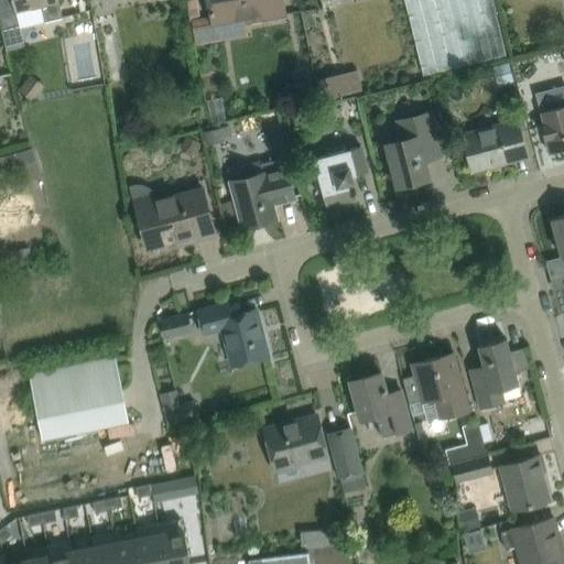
[(0,0),(0,25),(1,31),(20,26),(17,13),(41,7),(44,21),(45,23),(63,19),(57,0),(0,0)]
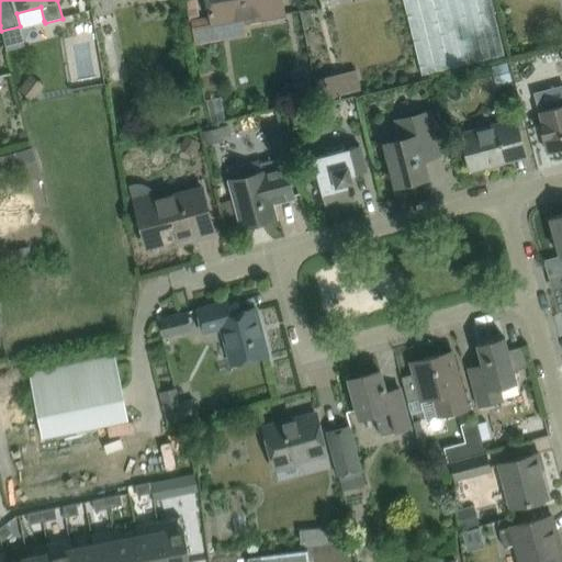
[(208,0),(212,20),(190,24),(194,43),(215,38),(212,24),(249,18),(250,23),(284,17),(280,0),(208,0)]
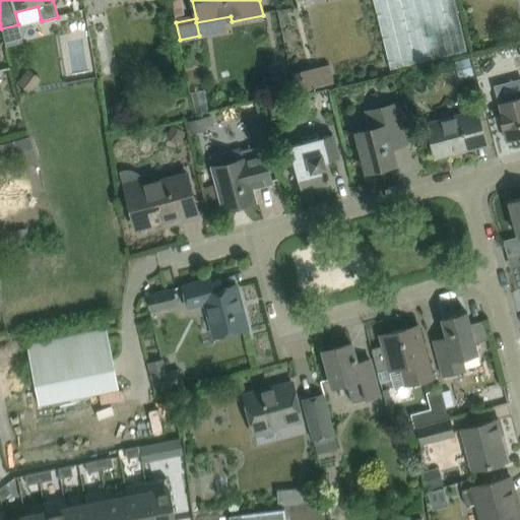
[(373,0),(391,69),(467,50),(454,0),(373,0)]
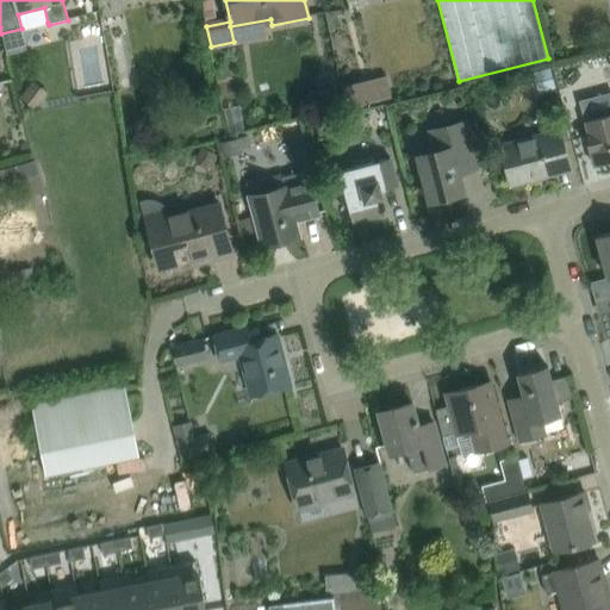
[(555,88),(549,68),(533,73),(537,93),(555,88)]
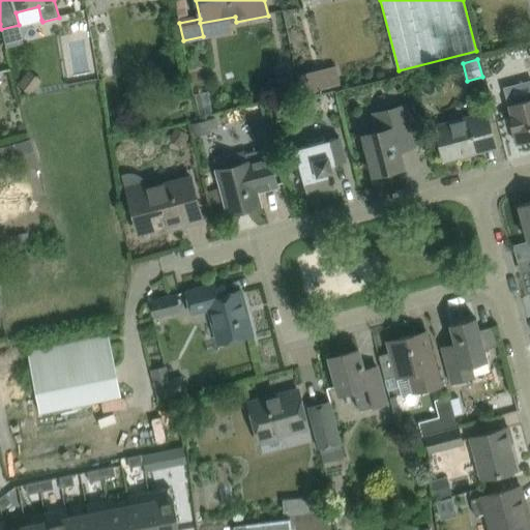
[(318,80),(349,80),(349,62),(318,61),(318,80)]
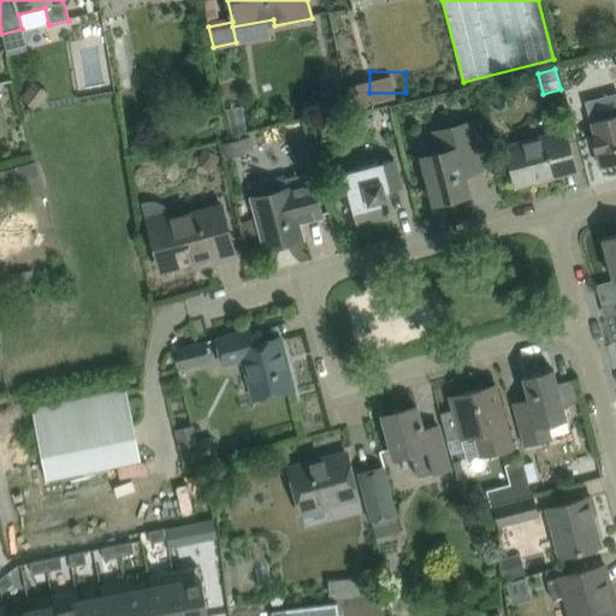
[(353,78),(335,80),(336,104),(354,102),(353,78)]
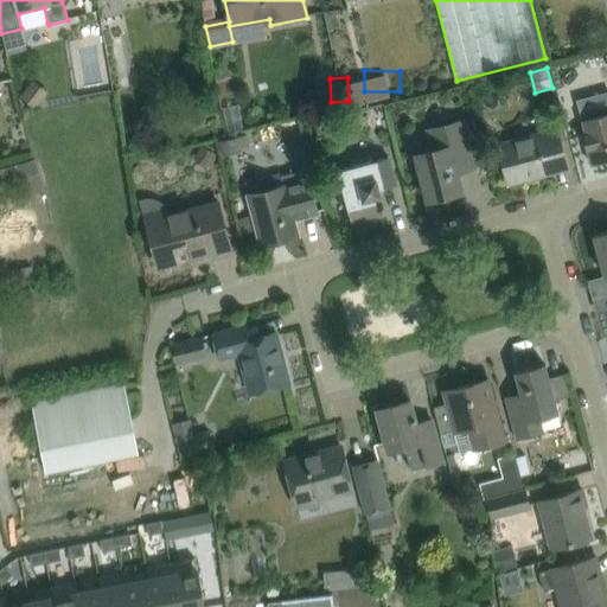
[(36,108),(44,96),(30,87),(21,98),(36,108)]
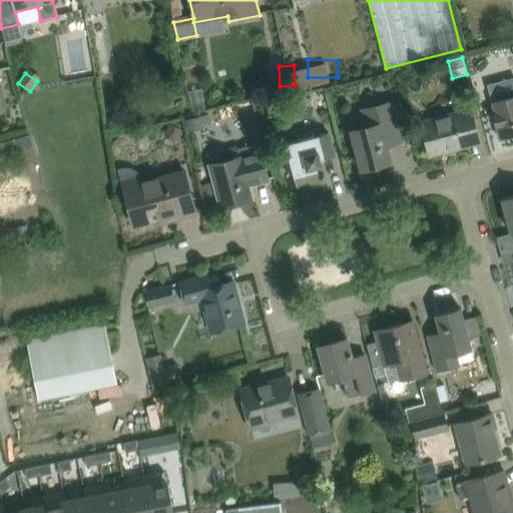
[(324,99),(338,92),(331,79),(318,85),(324,99)]
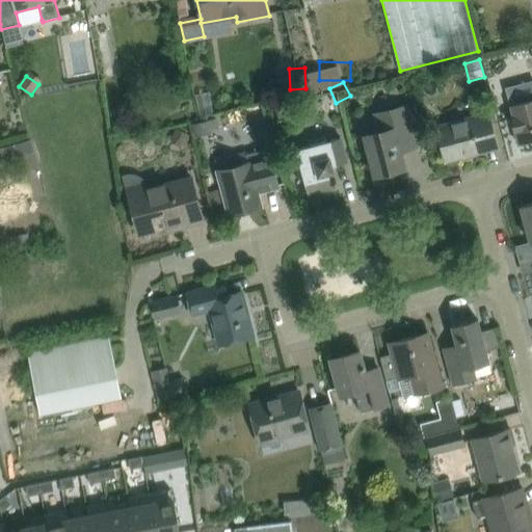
[(531,99),(510,105),(513,117),(511,118),(517,144),(531,139),(531,99)]
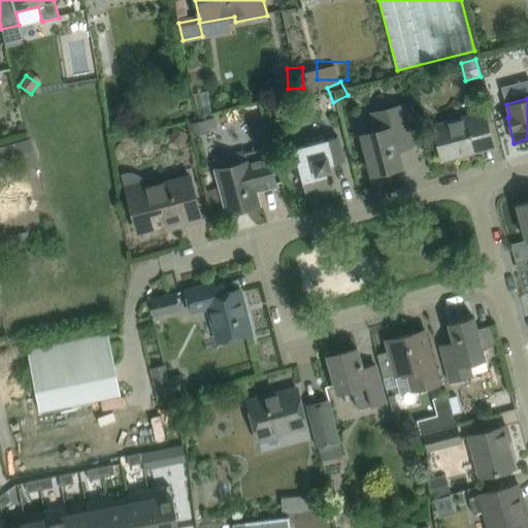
[(361,134),(366,155),(371,174),(401,166),(397,151),(413,146),(410,136),(405,117),(402,105),(372,112),(376,130),(361,134)]
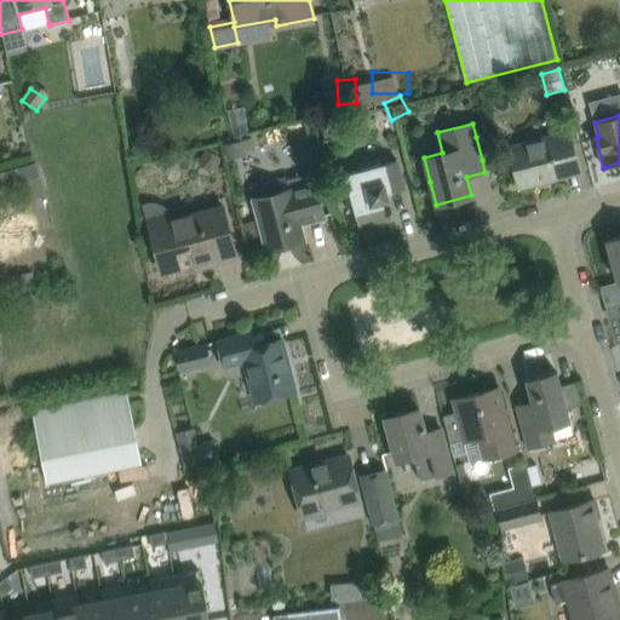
[(507,148),(512,165),(518,188),(579,172),(573,149),(569,132),(507,148)]
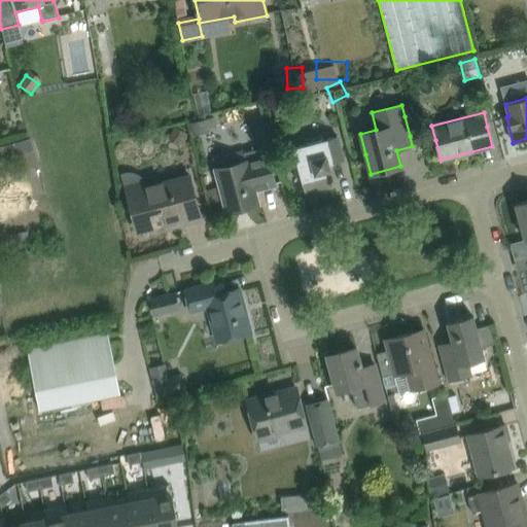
[(173,127),(167,138),(180,144),(185,133),(173,127)]
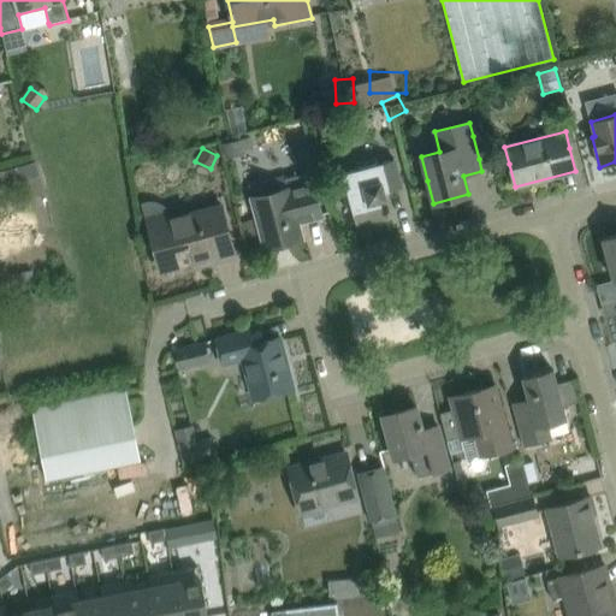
[(356,163),(357,169),(342,173),(347,189),(341,190),(345,209),(351,208),(356,224),(384,217),(379,200),(381,199),(384,194),(384,193),(401,188),(395,164),(394,159),(378,164),(377,158),(356,163)]
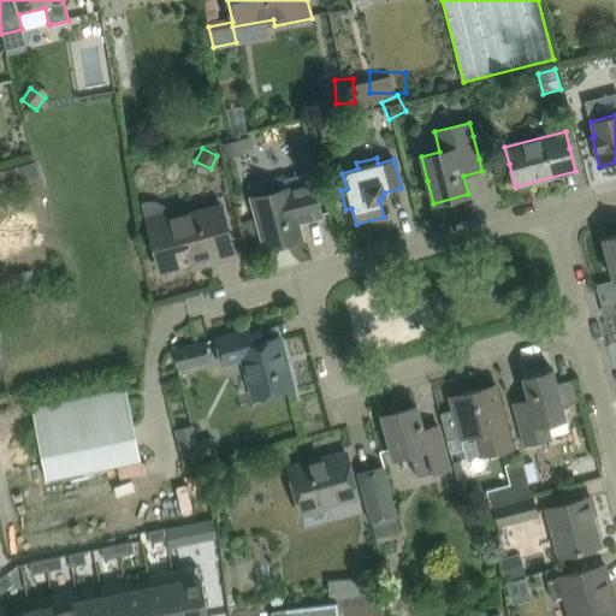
[(248,185),(252,199),(259,225),(265,248),(302,238),(296,219),(319,213),(320,218),(321,217),(309,172),(284,178),(283,176),(248,185)]
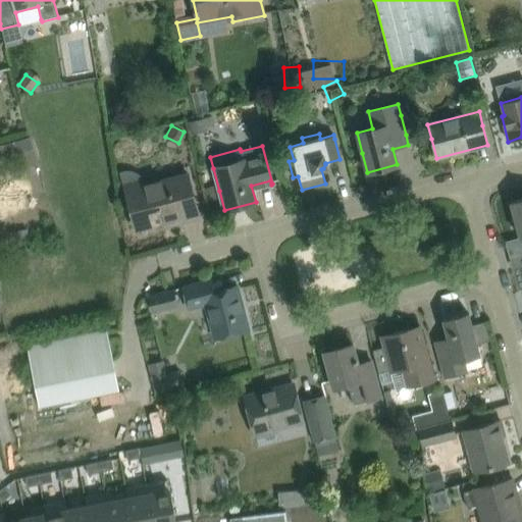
[(120,170),(125,190),(131,209),(136,229),(177,218),(179,223),(199,217),(194,198),(188,173),(143,186),(141,174),(139,173),(135,171),(129,170),(124,169),(120,170)]
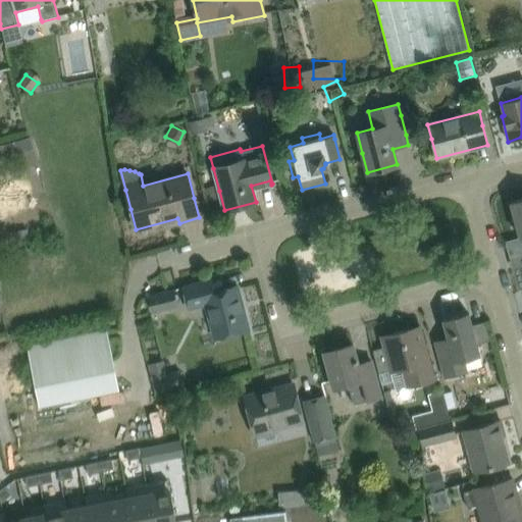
[(521,198),(510,202),(520,238),(521,237),(521,198)]
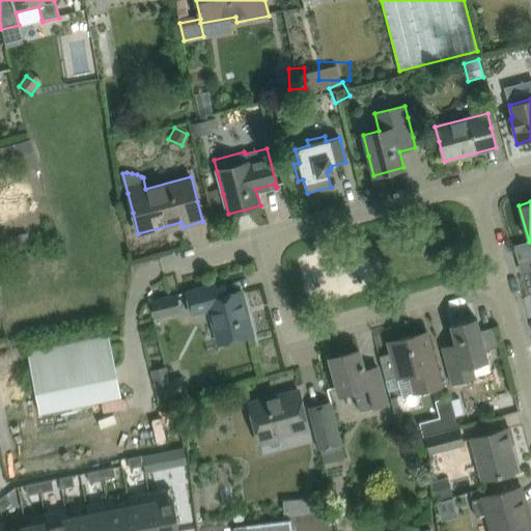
[(18,258),(14,235),(3,238),(7,259),(18,258)]
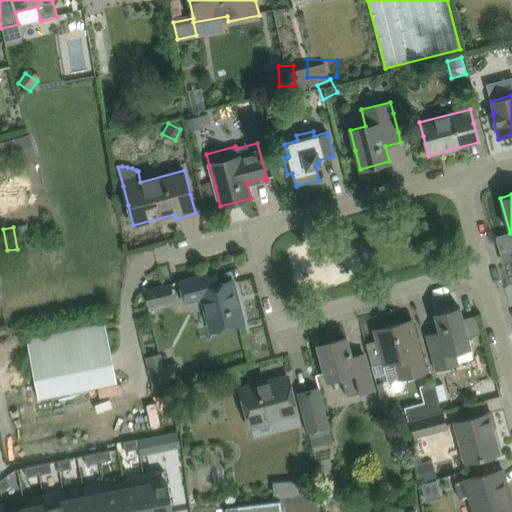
[(202,298),(210,332),(244,323),(239,306),(235,307),(229,283),(233,282),(232,280),(210,286),(207,275),(179,282),(185,303),(202,298)]
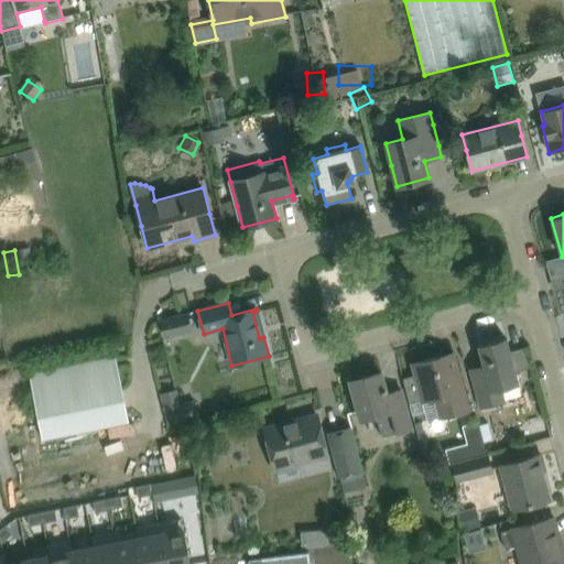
[(161,321),(166,339),(192,332),(187,313),(161,321)]
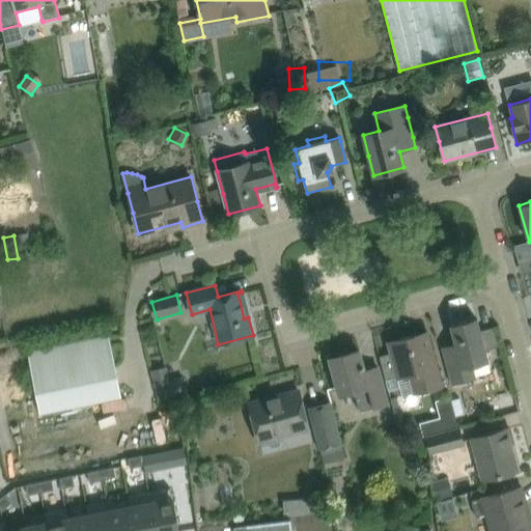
[(484,351),(498,346),(493,328),(479,331),(476,318),(450,326),(457,352),(444,355),(451,384),(475,378),(472,365),(487,361),(484,351)]
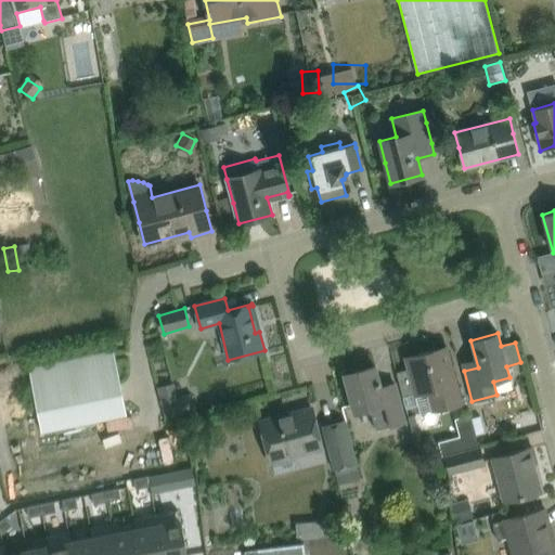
[(114,350),(30,368),(43,430),(126,414),(114,350)]
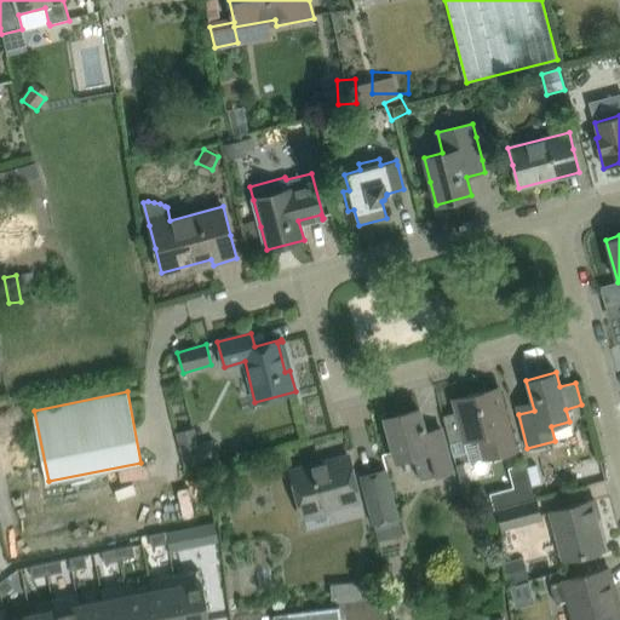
[(452,443),(464,440),(470,464),(489,458),(516,451),(501,396),(488,400),(486,391),(453,400),(457,413),(445,417),(452,443)]
